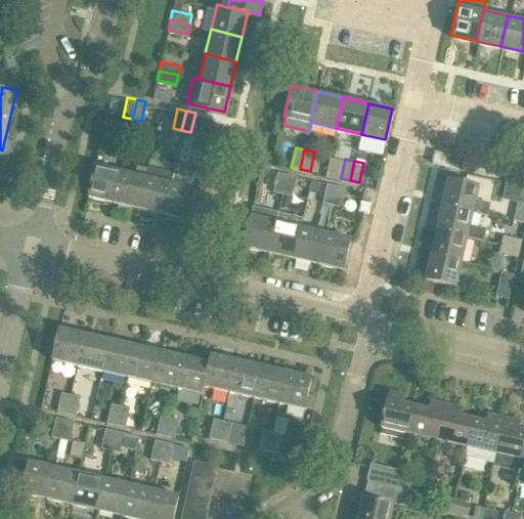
[(137,162),(135,171),(121,168),(114,200),(138,206),(145,174),(147,165),(137,162)]
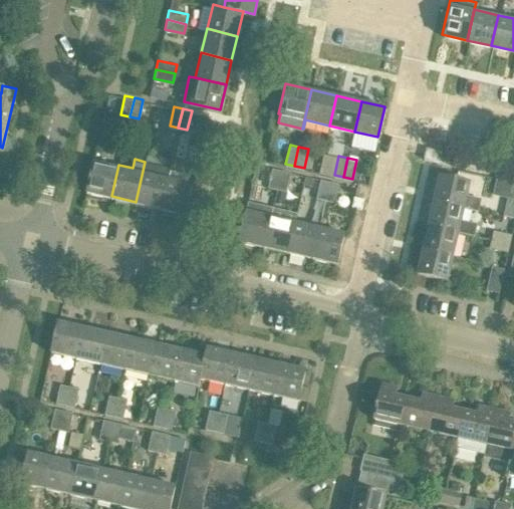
[(93,160),(86,190),(111,196),(118,165),(93,160)]
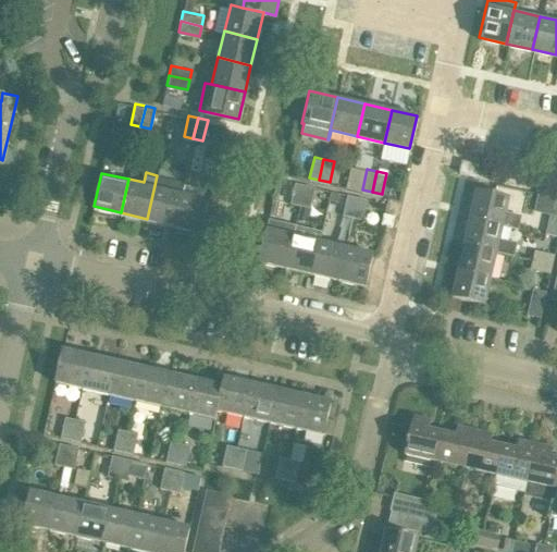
[(168,188),(155,185),(147,219),(173,224),(181,192),(183,181),(170,178),(168,188)]
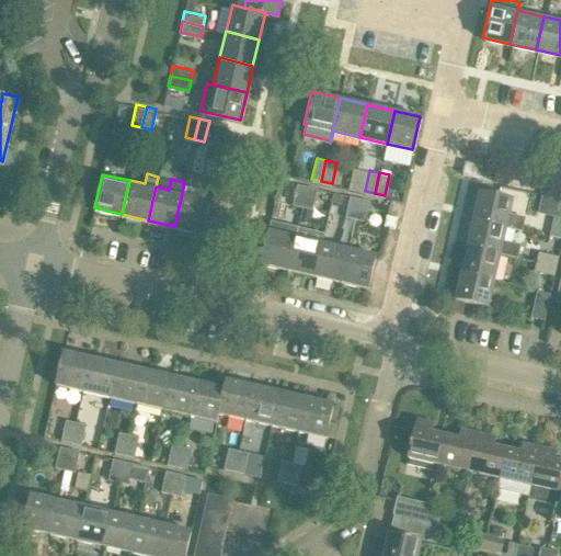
[(293,203),(302,205),(307,184),(297,182),(293,203)]
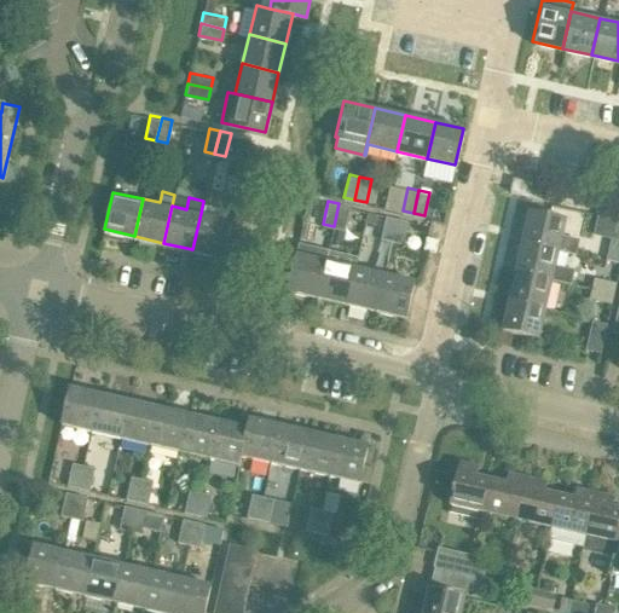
[(345,227),(350,206),(339,203),(334,226),(345,227)]
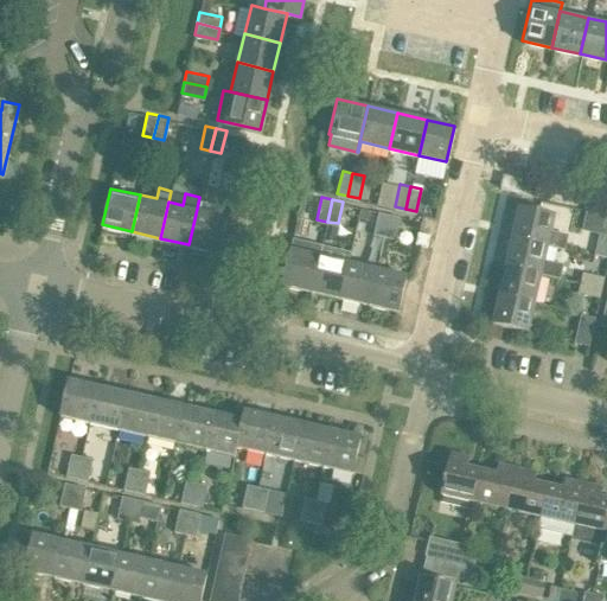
[(512,234),(548,243),(566,247),(568,237),(560,236),(561,230),(551,228),(554,212),(518,205),(512,234)]
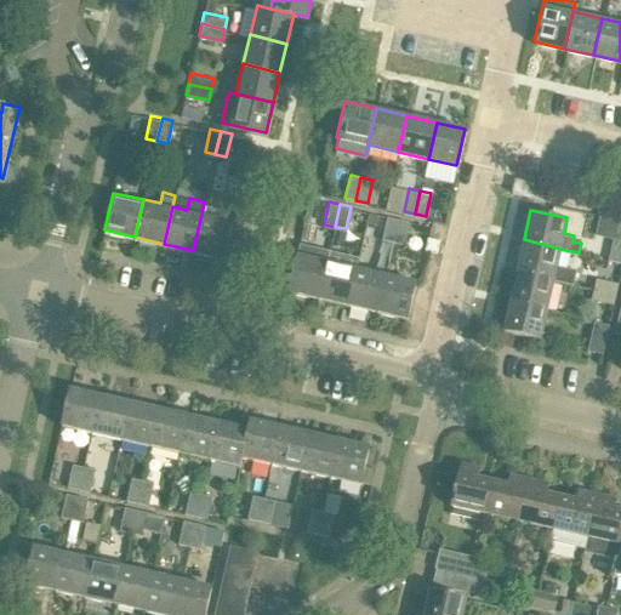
[(232,220),(201,214),(193,250),(223,257),(232,220)]
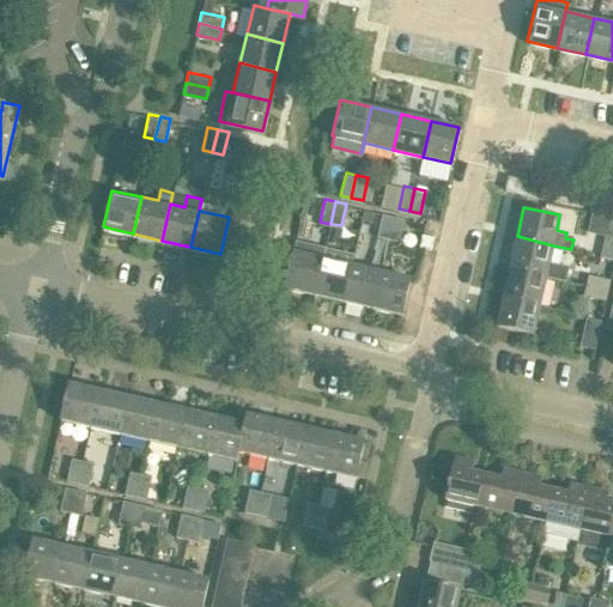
[(382,212),(377,235),(388,237),(393,214),(382,212)]
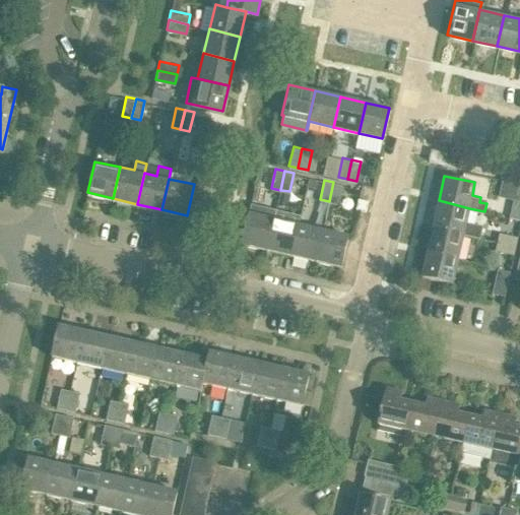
[(509,216),(519,218),(519,181),(513,180),(512,185),(515,191),(512,204),(509,216)]
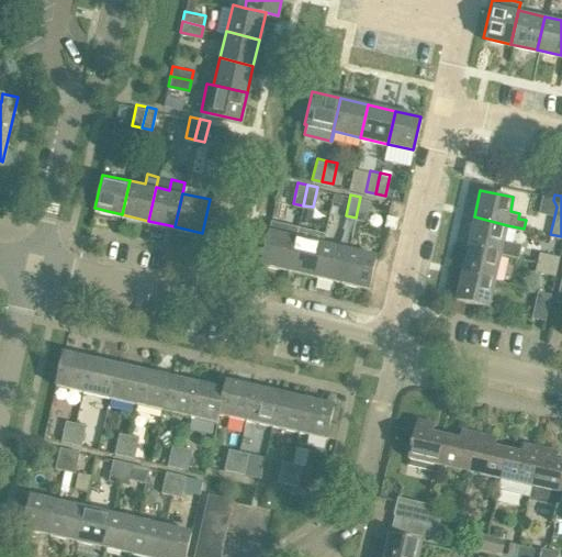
[(366,220),(370,199),(360,197),(356,218),(366,220)]
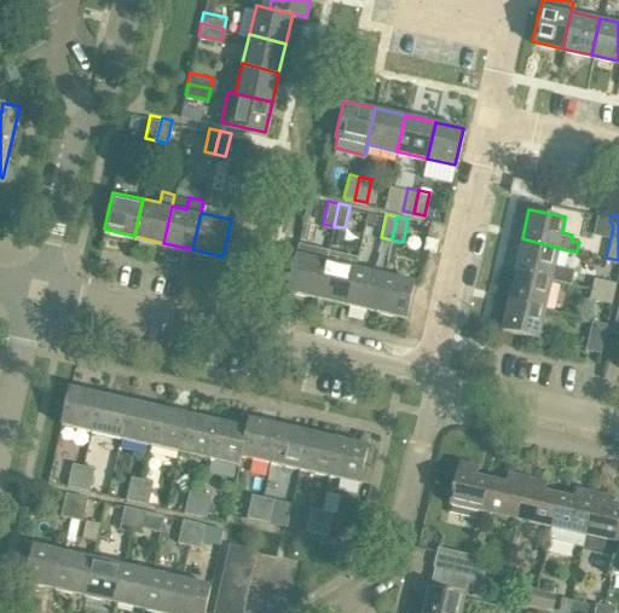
[(423,246),(434,248),(437,236),(426,233),(423,246)]
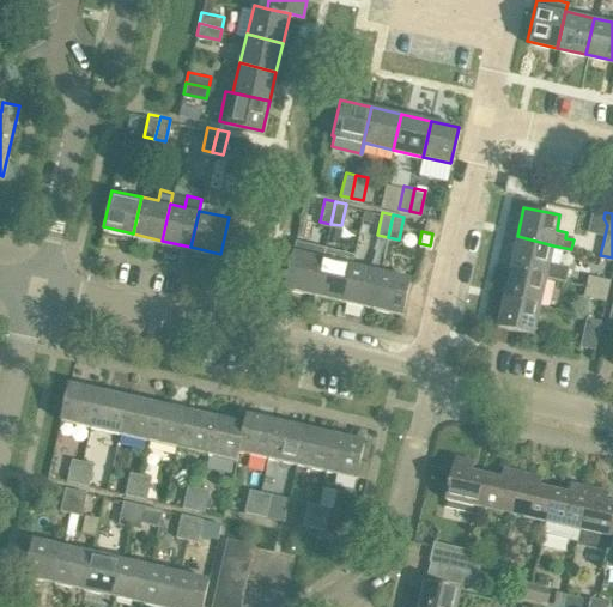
[(569,265),(550,260),(553,246),(517,236),(510,266),(546,274),(565,279),(569,265)]
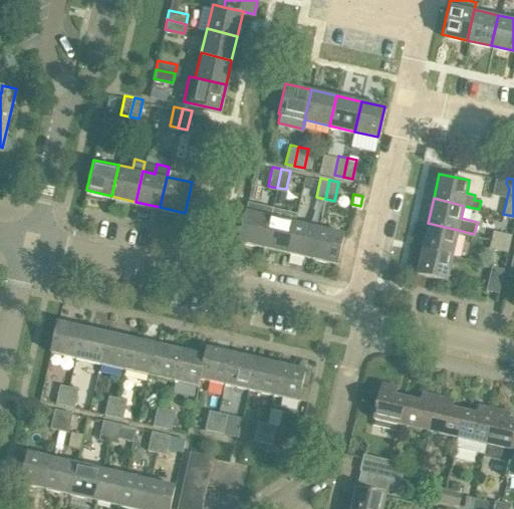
[(248,200),(238,241),(263,247),(273,206),(248,200)]
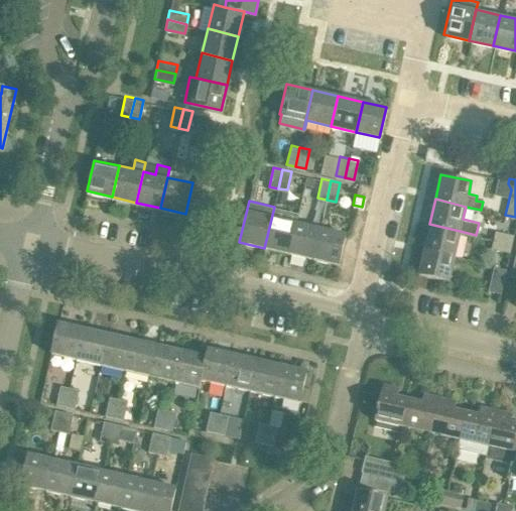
[(274,207),(264,248),(289,253),(296,222),(298,212),(274,207)]
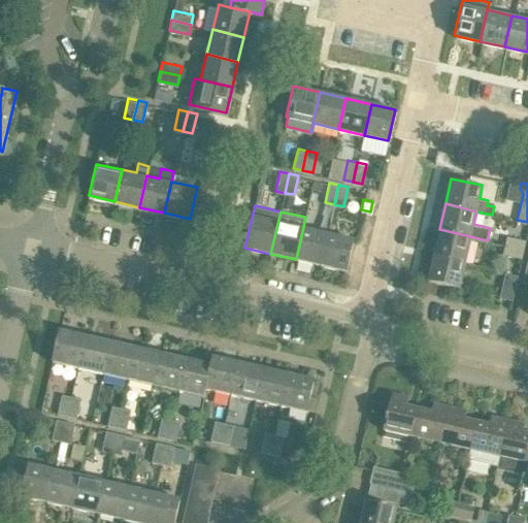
[(296,259),(321,265),(328,233),(303,227),(296,259)]
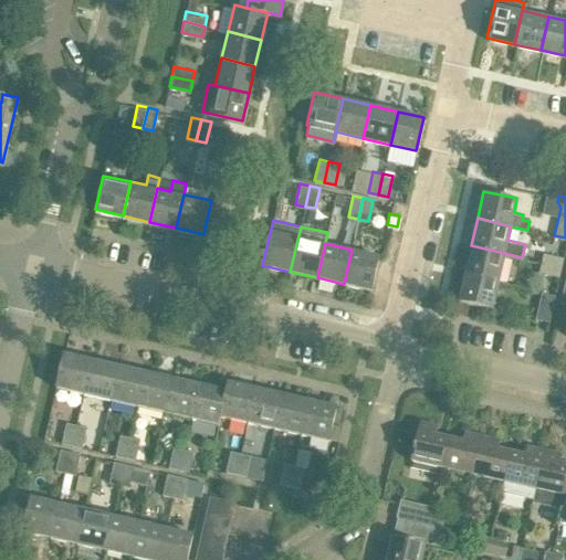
[(471,245),(465,273),(499,281),(504,253),(471,245)]
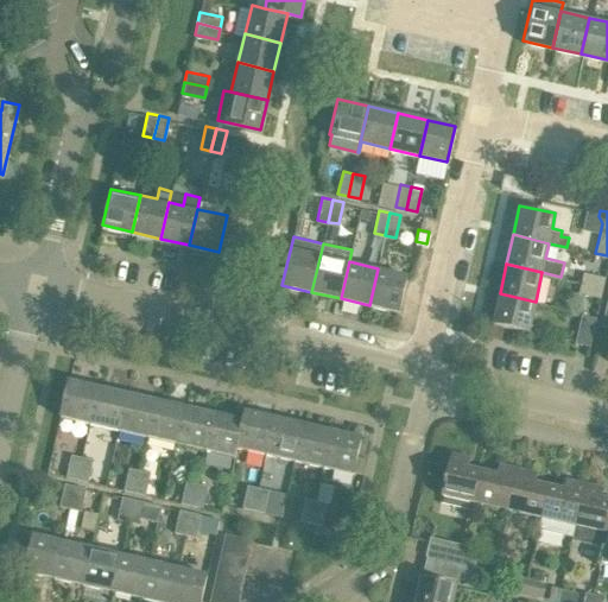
[(398,312),(406,274),(378,268),(369,305),(398,312)]
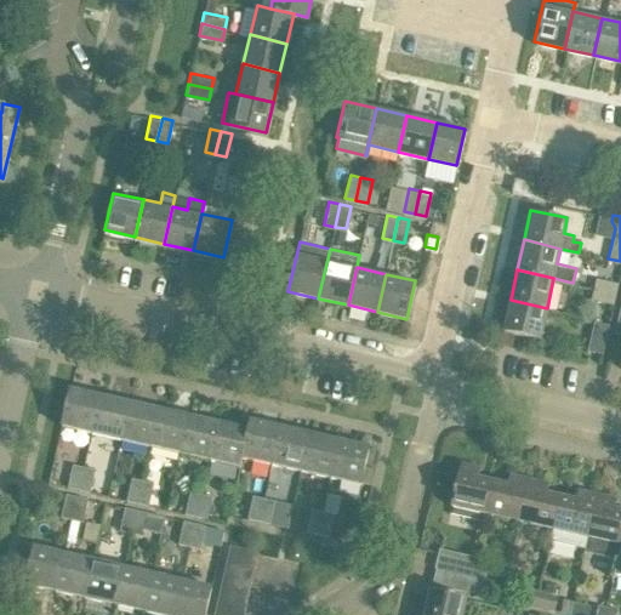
[(596,275),(593,288),(615,292),(617,280),(596,275)]
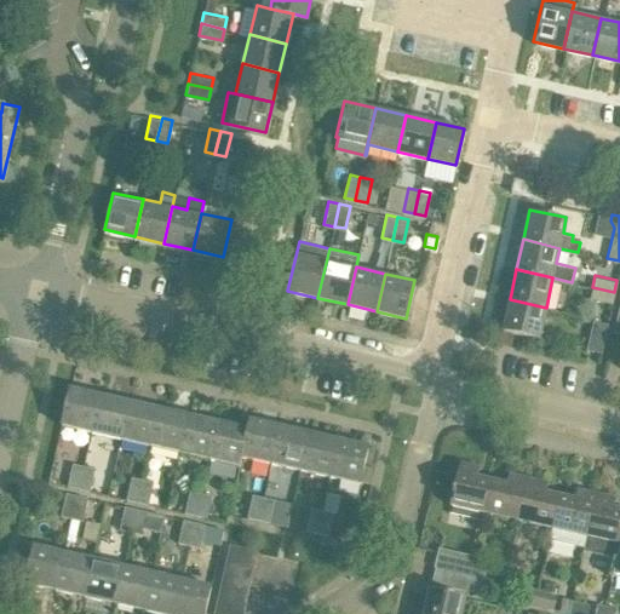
[(590,297),(612,303),(614,292),(592,287),(590,297)]
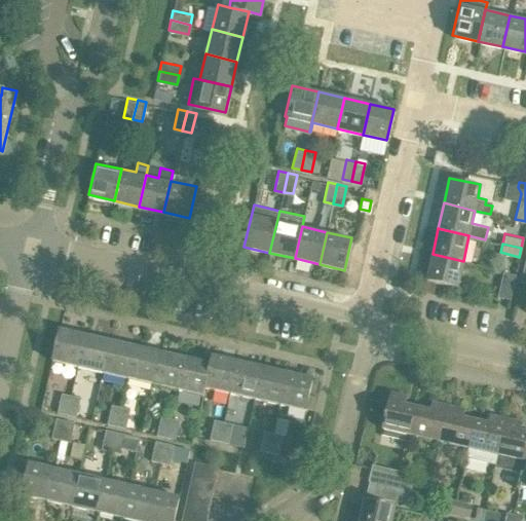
[(458,286),(463,261),(433,254),(426,278),(458,286)]
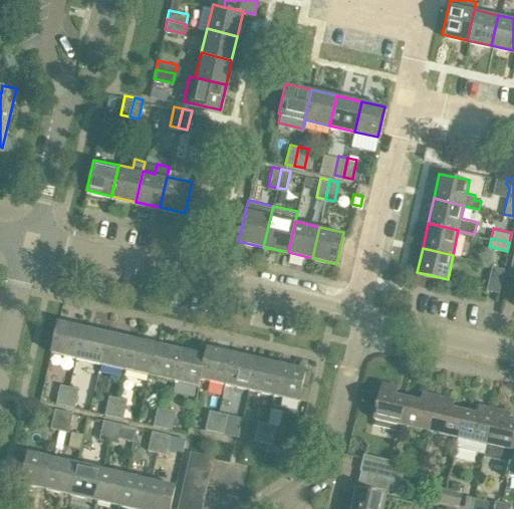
[(485,286),(496,289),(502,266),(490,263),(485,286)]
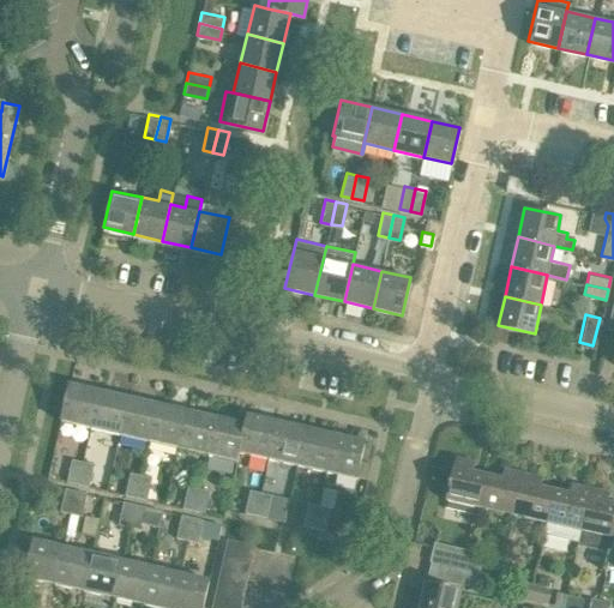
[(61,419),(76,422),(94,426),(102,389),(70,381),(61,419)]
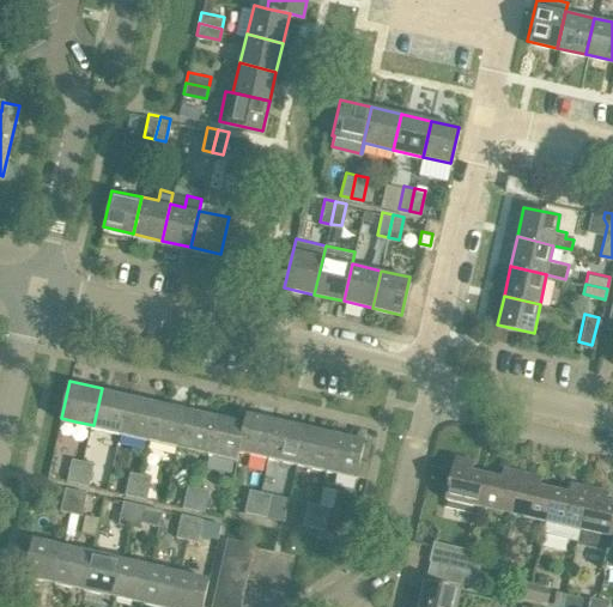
[(93,425),(122,432),(131,395),(102,388),(93,425)]
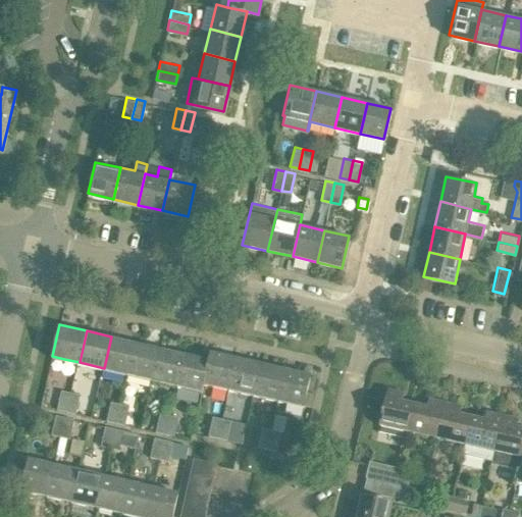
[(104,368),(127,373),(135,342),(111,337),(104,368)]
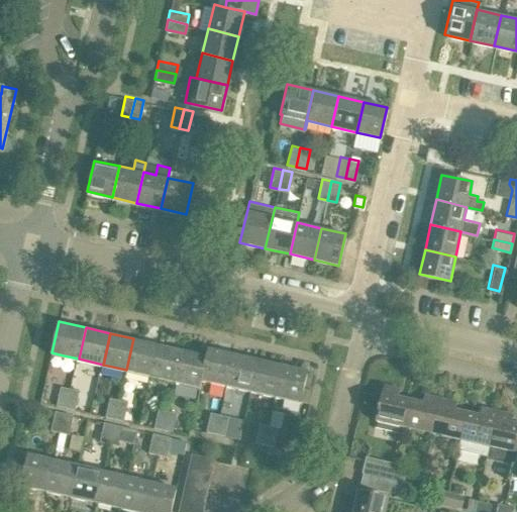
[(126,370),(150,376),(158,344),(133,338),(126,370)]
